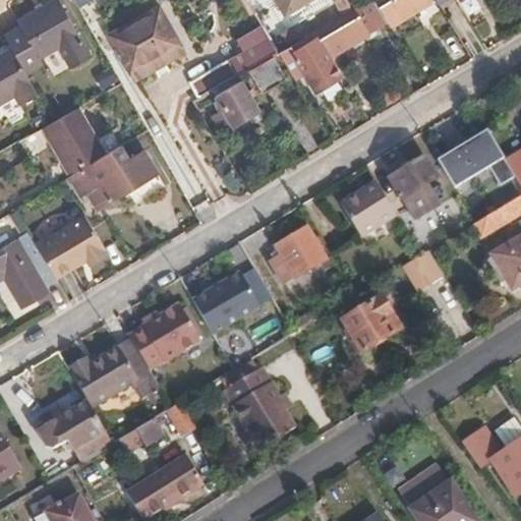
[(22,25),(5,35),(12,48),(25,72),(45,63),(41,56),(81,35),(60,0),(53,0),(19,19),(22,25)]
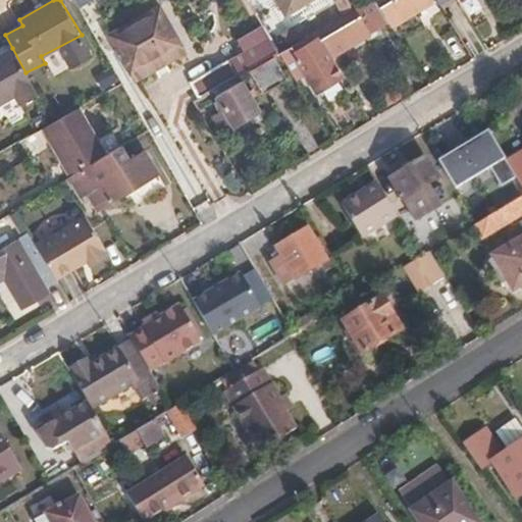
[(73,0),(92,32),(93,33),(106,24),(108,23),(95,0),(73,0)]
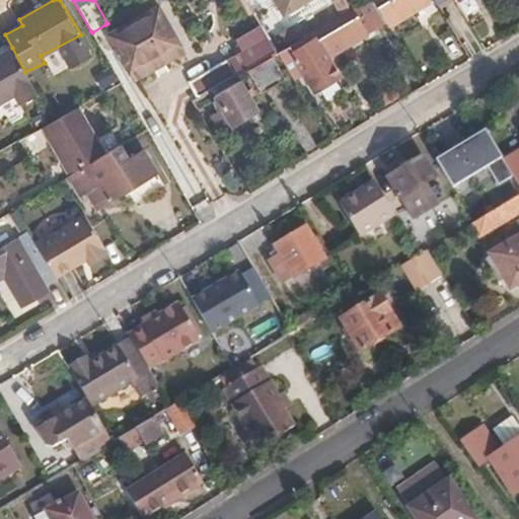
[(276,0),(285,14),(308,0),(276,0)]
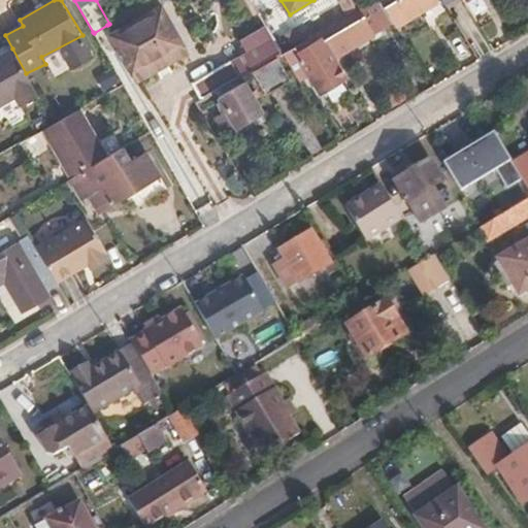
[(394,24),(385,7),(380,0),(373,0),(310,37),(315,43),(297,54),(321,91),(345,76),(335,58),(373,35),(364,18),(373,12),(385,30),(394,24)]
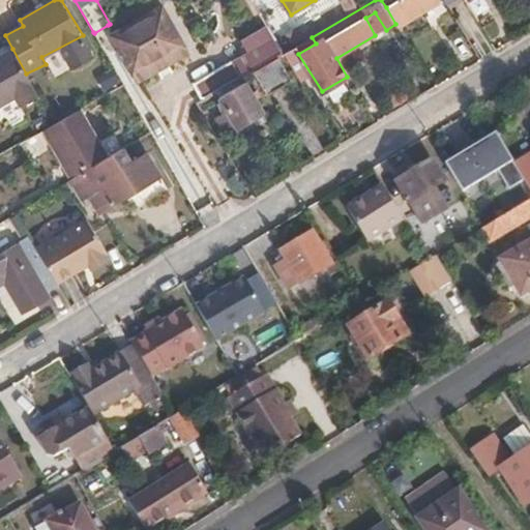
[(395,24),(398,26),(439,1),(439,0),(398,0),(386,7),(395,24)]
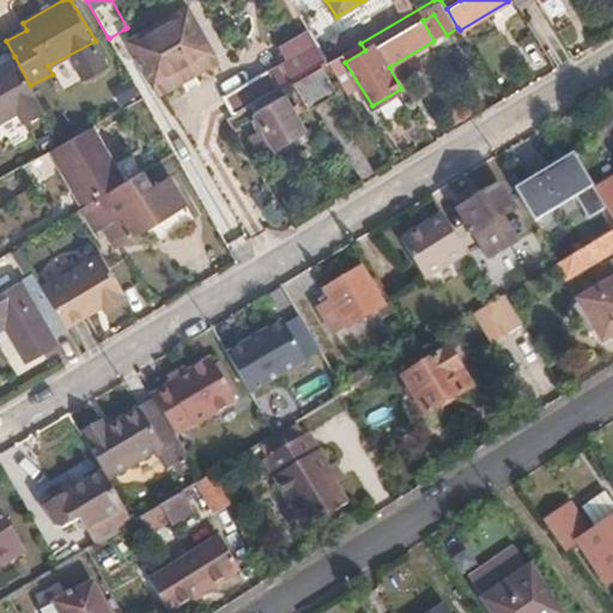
[(129,42),(144,68),(153,84),(210,52),(186,11),(132,40),(132,41),(129,42)]
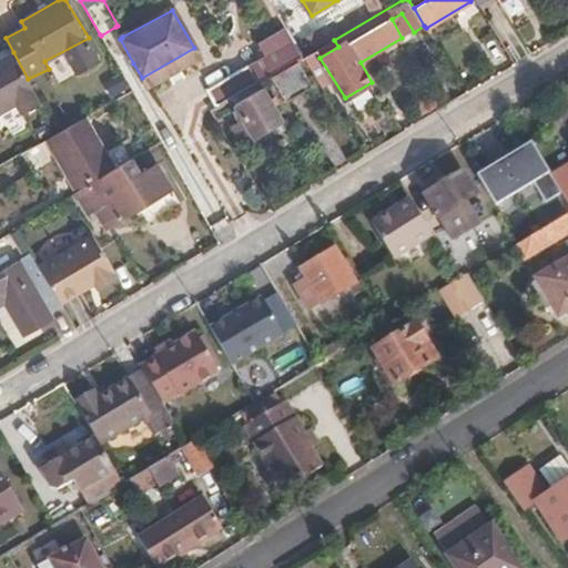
[(101,36),(107,46),(120,39),(122,38),(122,37),(115,27),(101,36)]
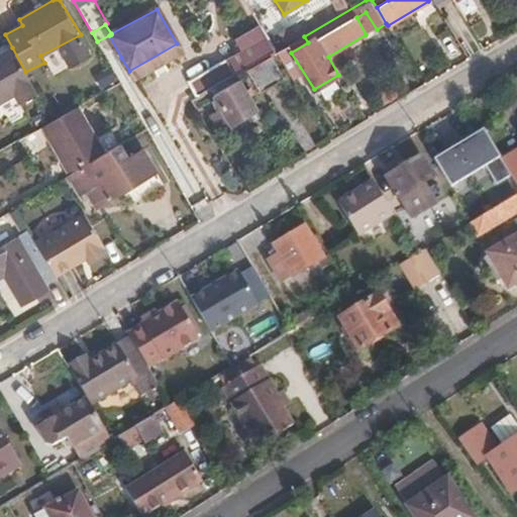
[(229,39),(241,66),(271,52),(257,25),(229,39)]
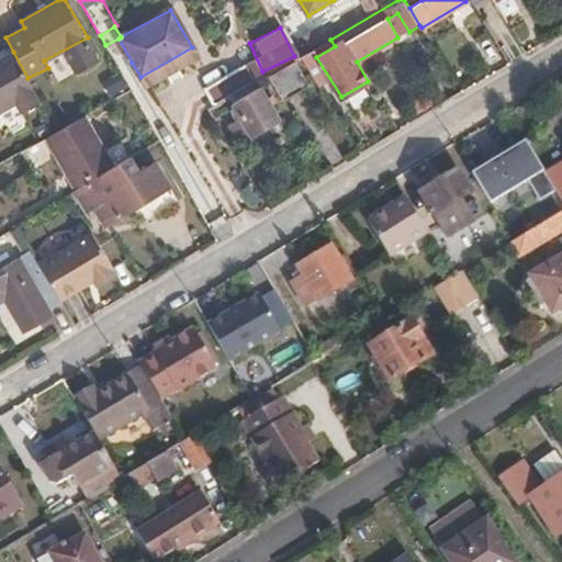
[(105,45),(120,69),(132,63),(119,38),(105,45)]
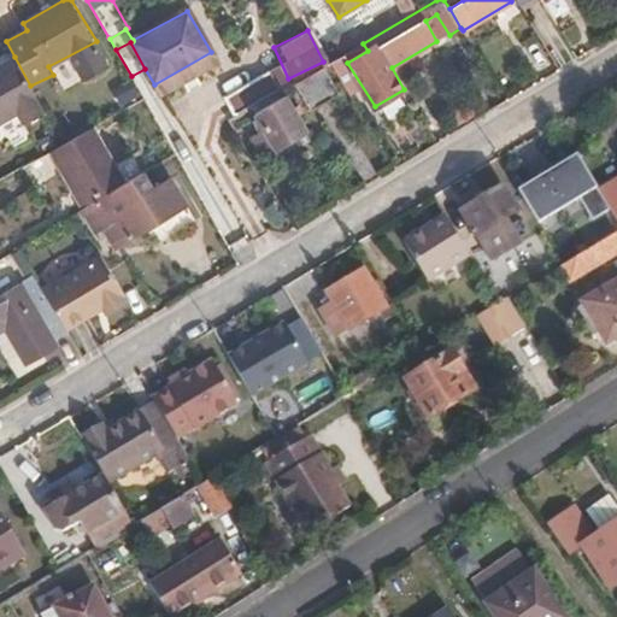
[(25,124),(46,113),(30,86),(15,57),(0,64),(0,124),(21,115),(25,124)]
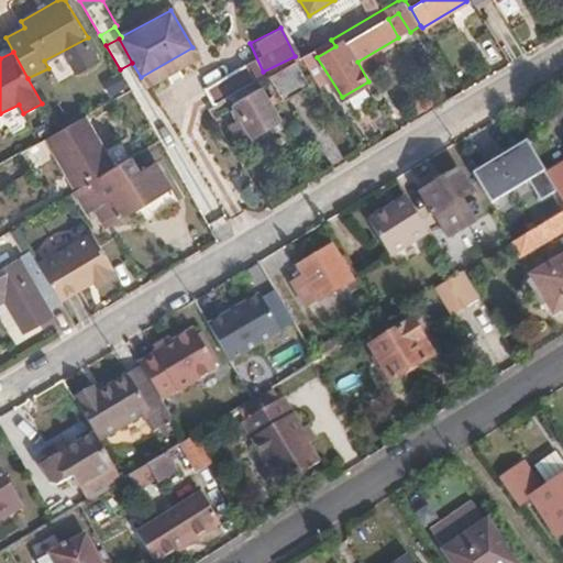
[(311,87),(295,62),(272,76),(286,101),(311,87)]
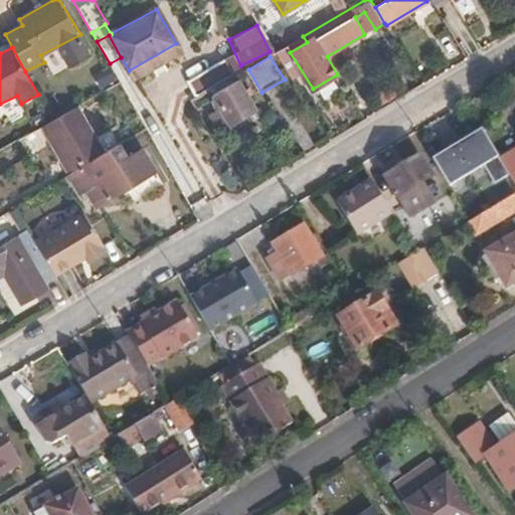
[(192,82),(201,99),(237,76),(228,61),(192,82)]
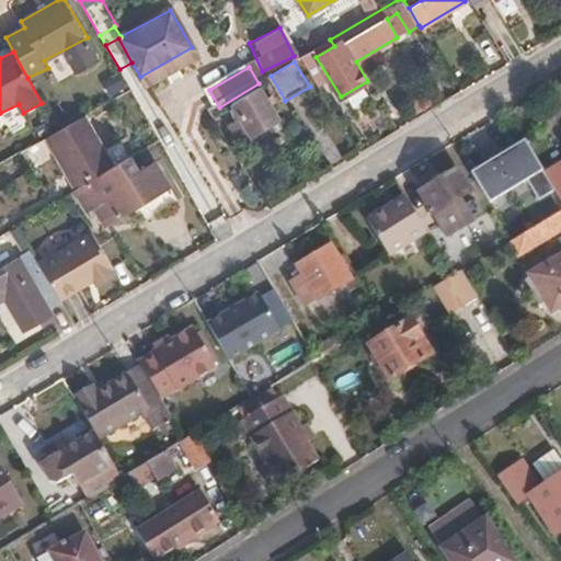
[(262,88),(237,103),(247,119),(232,128),(240,139),(252,132),(255,133),(281,118),(262,88)]
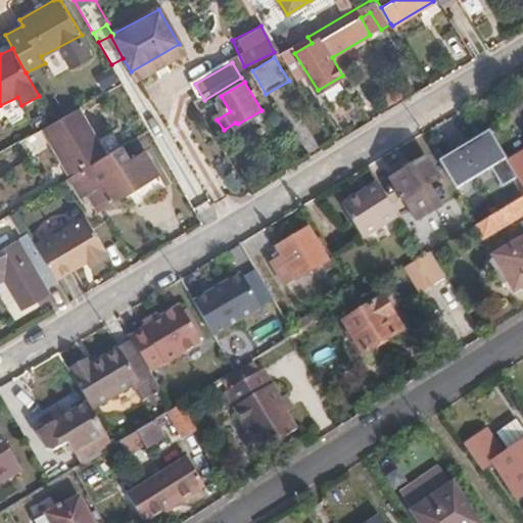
[(41,131),(68,179),(72,178),(107,156),(80,109),(54,124),(41,131)]
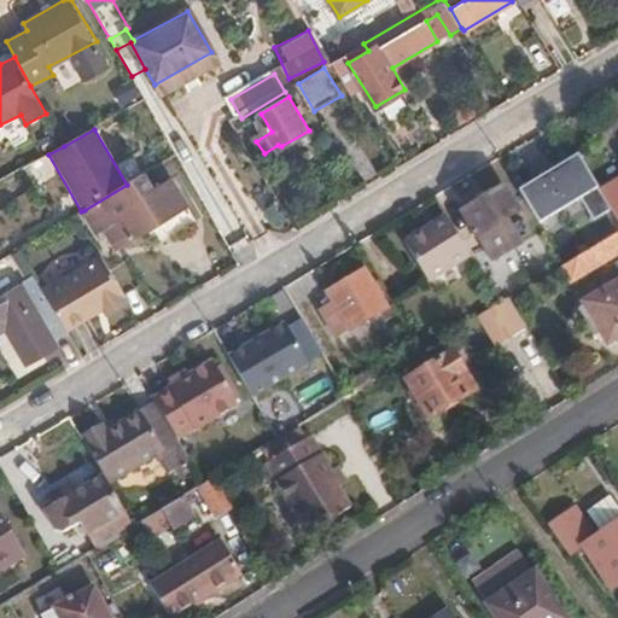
[(566,159),(544,173),(563,204),(584,191),(566,159)]
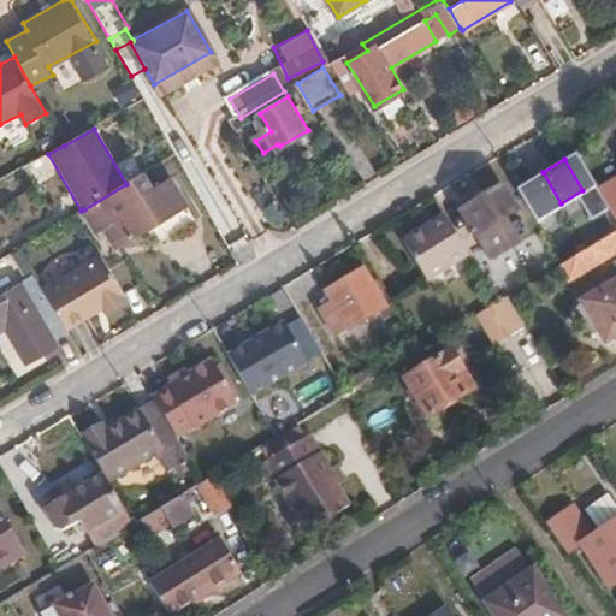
[(154,190),(144,175),(126,184),(84,209),(95,225),(102,221),(106,227),(117,247),(188,206),(172,179),(154,190)]
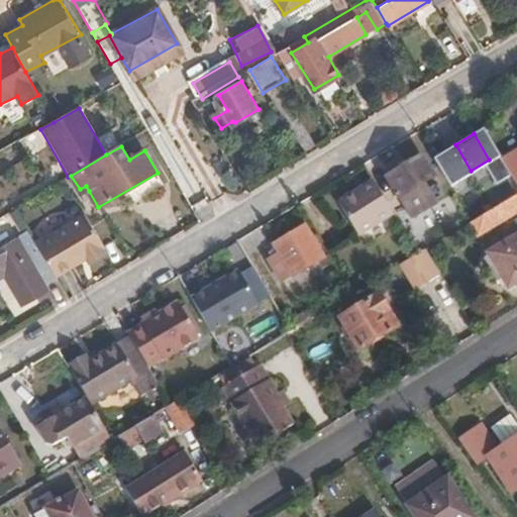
[(423,156),(389,177),(400,196),(410,190),(416,198),(440,183),(423,156)]
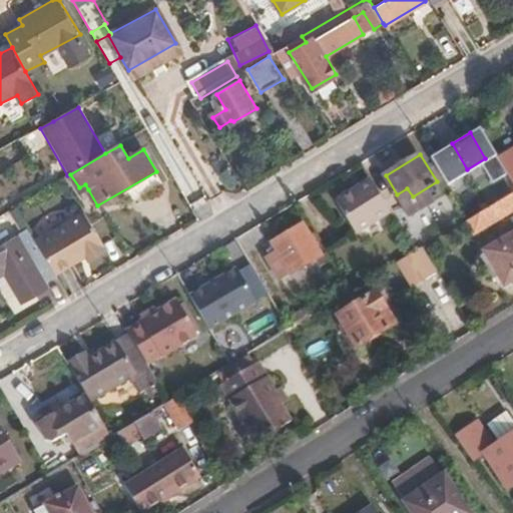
[(512,172),(500,180),(509,196),(512,192),(512,172)]
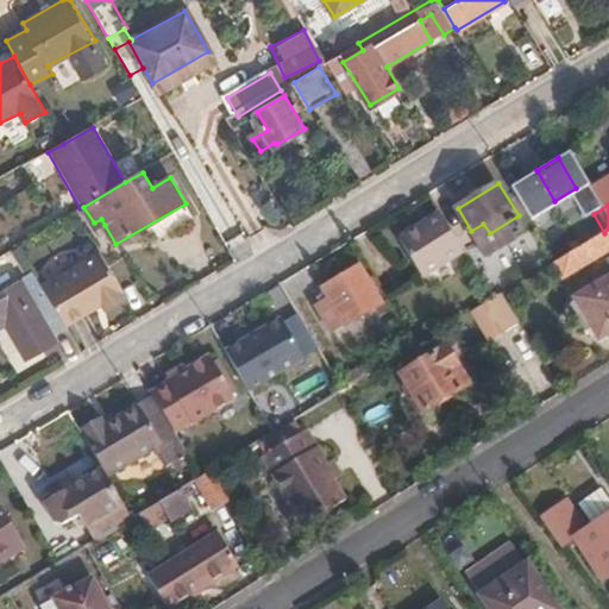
[(445,219),(441,212),(424,223),(428,230),(445,219)]
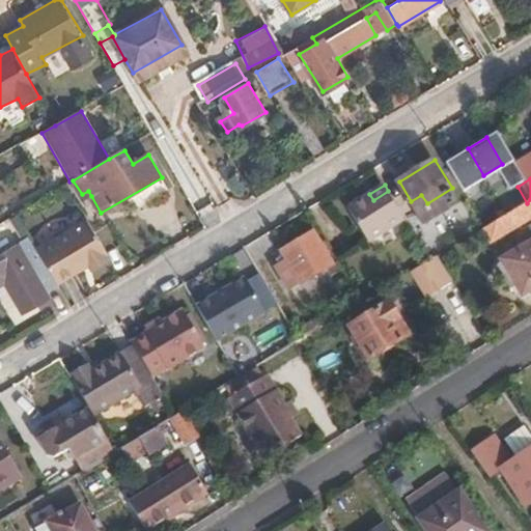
[(84,200),(91,196),(88,191),(82,194),(81,194),(84,200)]
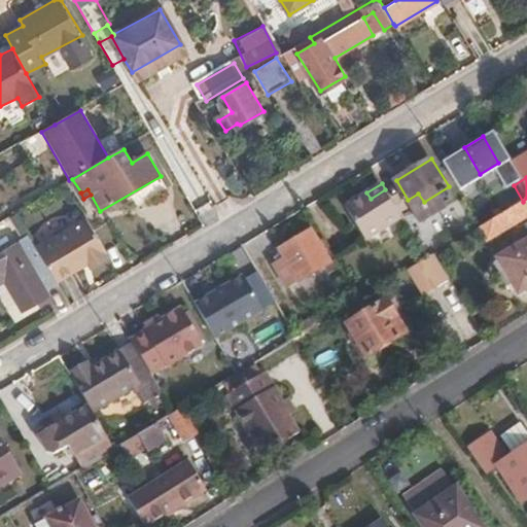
[(371,199),(366,192),(346,206),(366,240),(403,218),(385,189),(371,199)]
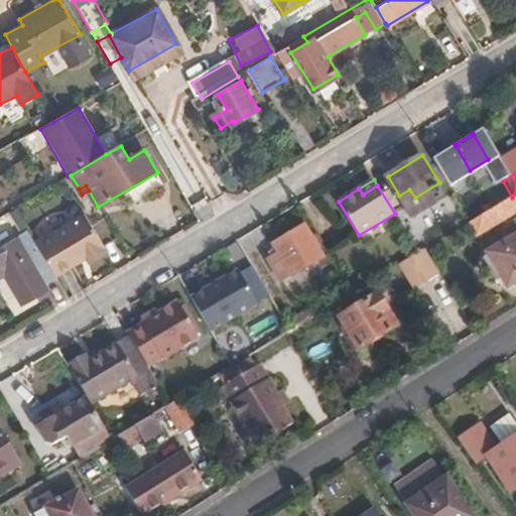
[(515,194),(512,198),(501,204),(509,216),(515,212),(515,194)]
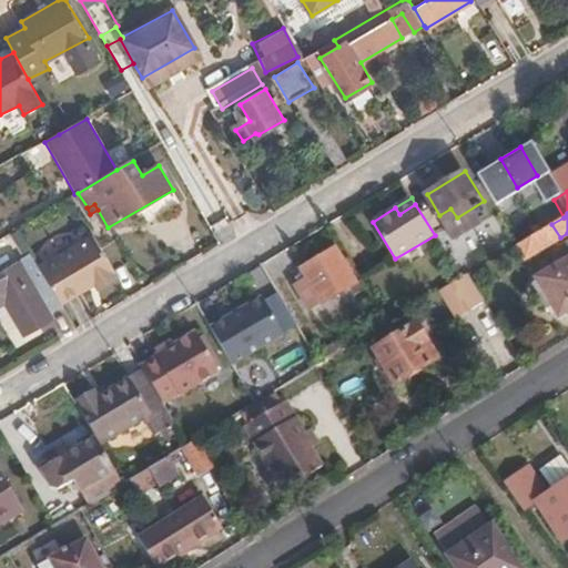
[(40,266),(46,275),(62,301),(84,287),(81,282),(93,274),(97,281),(100,285),(114,275),(114,269),(94,235),(40,266)]
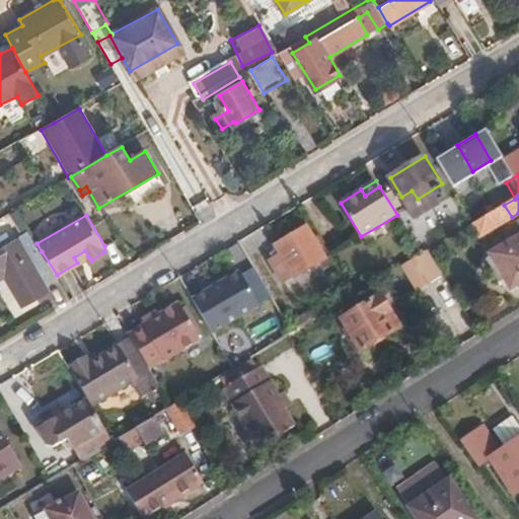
[(357,296),(319,234),(313,237),(306,226),(278,243),(283,250),(273,256),(288,282),(326,257),(330,265),(326,267),(347,301),(357,296)]
